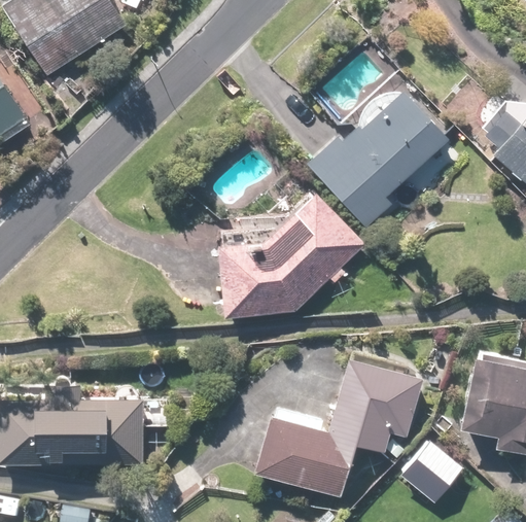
[(16,0),(2,10),(46,77),(127,25),(109,0),(16,0)]
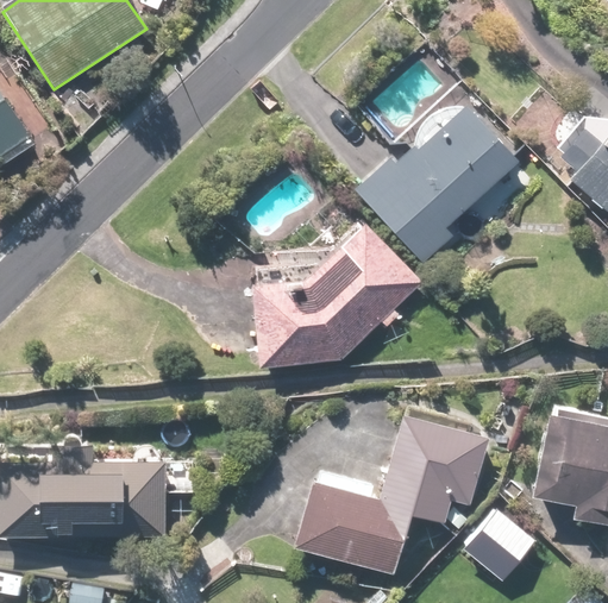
[(0,157),(30,138),(0,94),(0,157)]
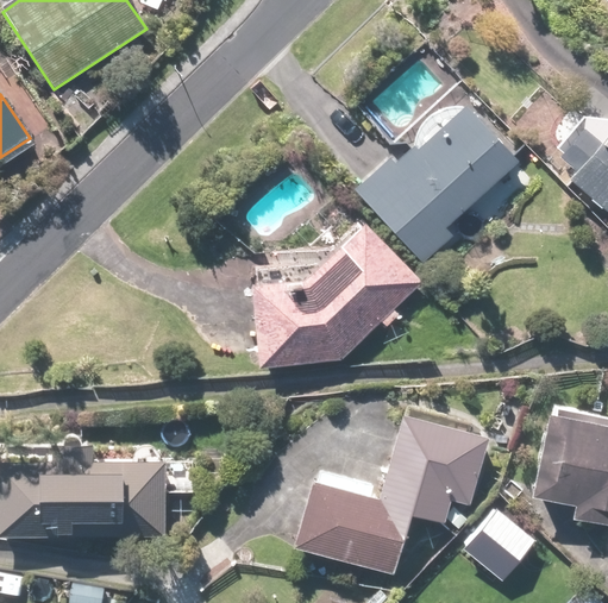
[(521,161),(468,102),(419,148),(413,142),(357,192),(425,264),(453,238),(445,230),(521,161)]
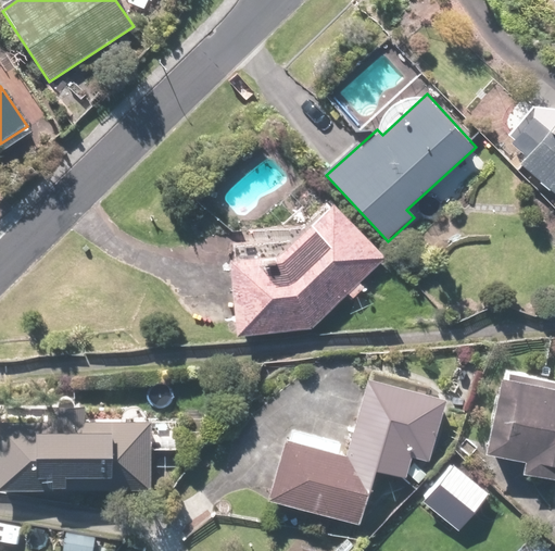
[(537,113),(512,140),(528,154),(522,161),(554,189),(554,125),(553,128),(537,113)]
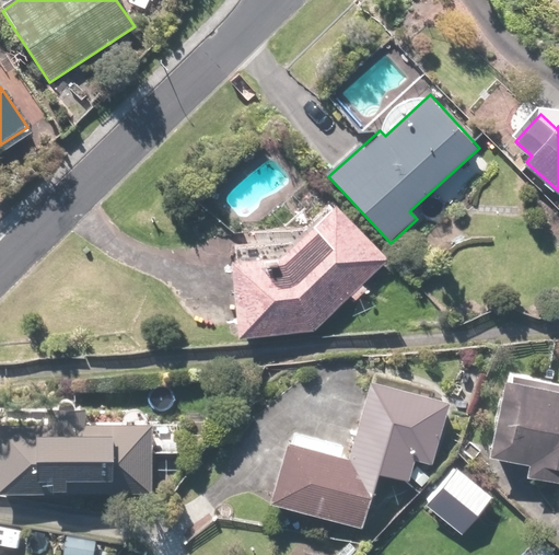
[(315,330),(386,262),(334,207),(294,244),(237,249),(244,335),(315,330)]
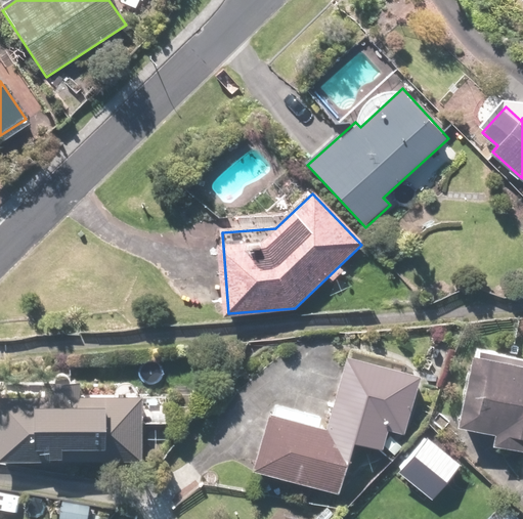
[(522,362),(473,352),(458,425),(495,432),(493,445),(522,450),(522,362)]
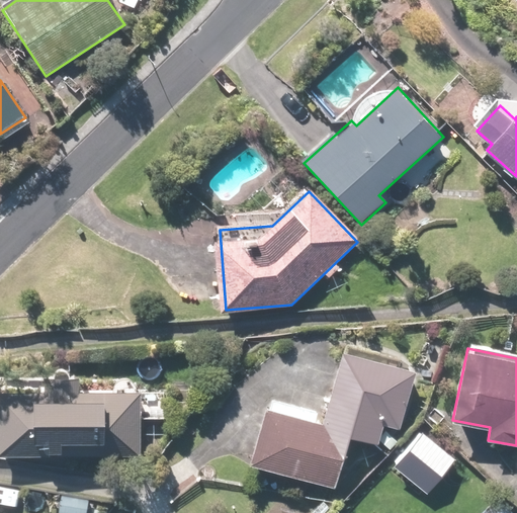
[(268,406),(251,463),(333,488),(348,436),(377,445),(383,426),(400,430),(416,373),(346,352),(325,422),(268,406)]
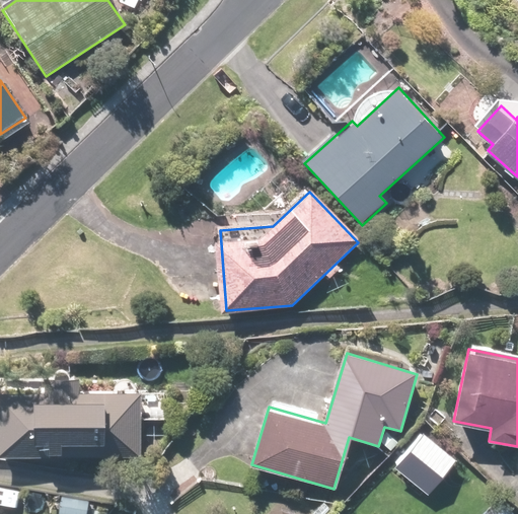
[(143,394),(0,392),(0,455),(142,457),(143,394)]
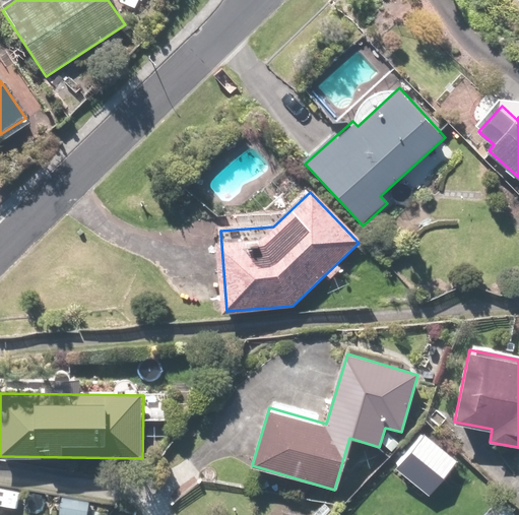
[(455,464),(423,437),(382,483),(395,494),(409,477),(429,495),(455,464)]
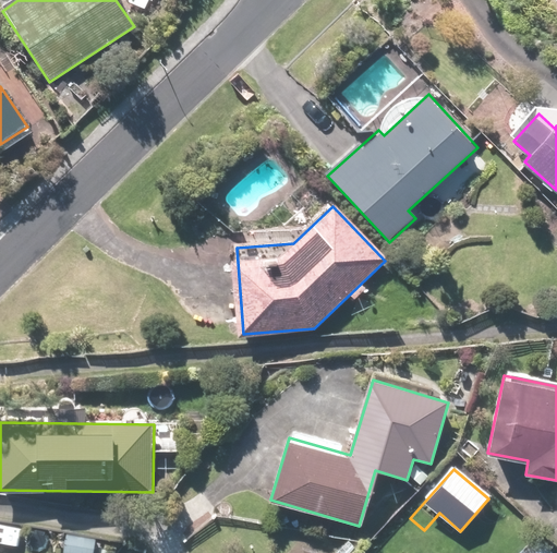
All buildings are outlined.
